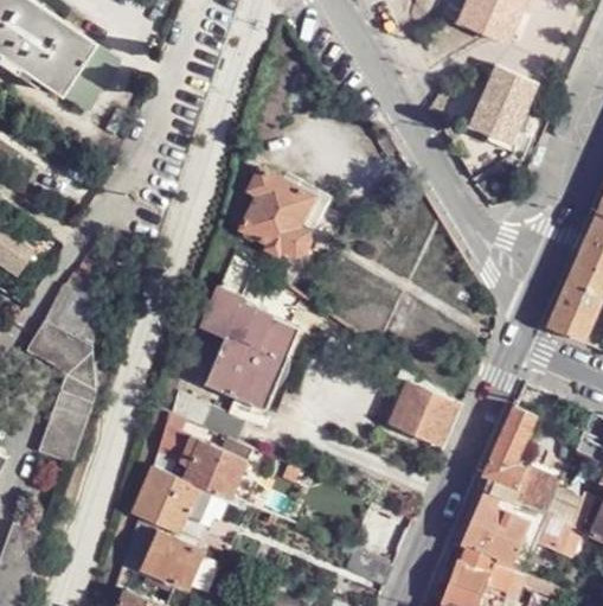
[(56,96),(90,42),(27,0),(0,0),(0,67),(11,75),(15,68),(56,96)]
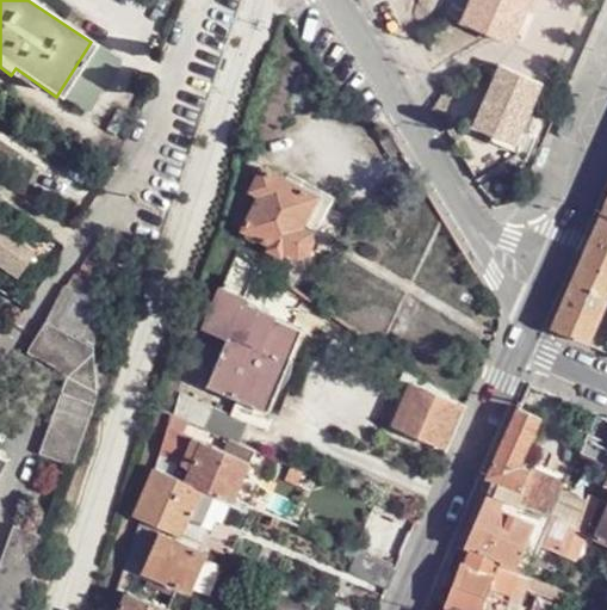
[(466,0),(459,19),(509,44),(528,0),(466,0)]
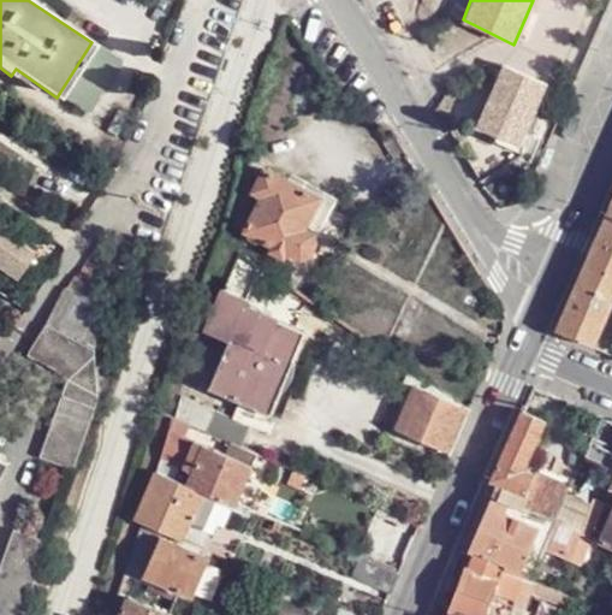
[(119,60),(91,42),(57,98),(82,116),(85,111),(87,112),(95,100),(94,99),(99,92),(100,93),(106,83),(105,82),(110,75),(111,76),(117,66),(116,65),(119,60)]
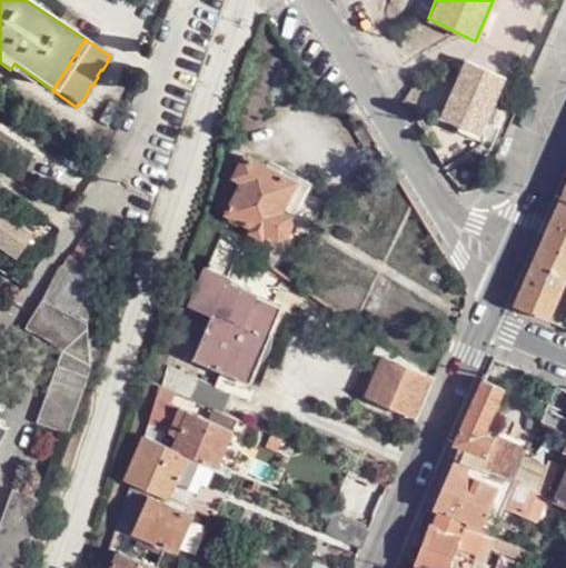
[(479,135),(503,79),(465,61),(440,118),(479,135)]
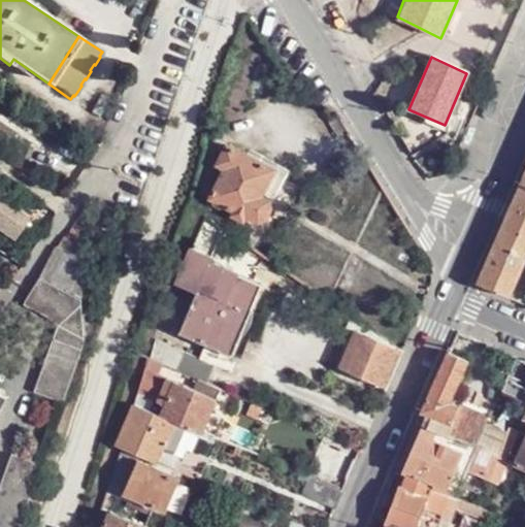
[(221,124),(225,111),(217,108),(212,122),(221,124)]
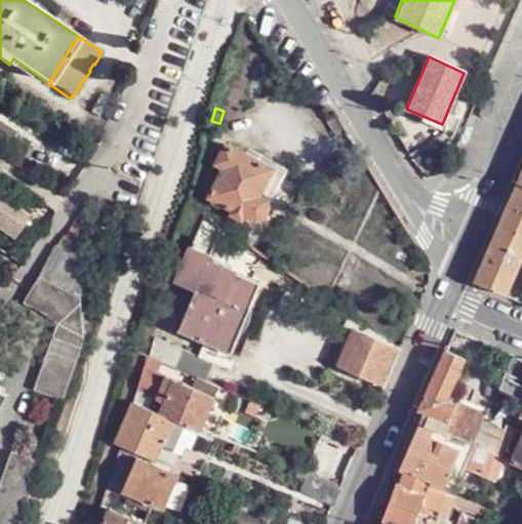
[(207,198),(209,199),(248,218),(270,168),(223,146),(214,165),(219,168),(210,190),(207,198)]
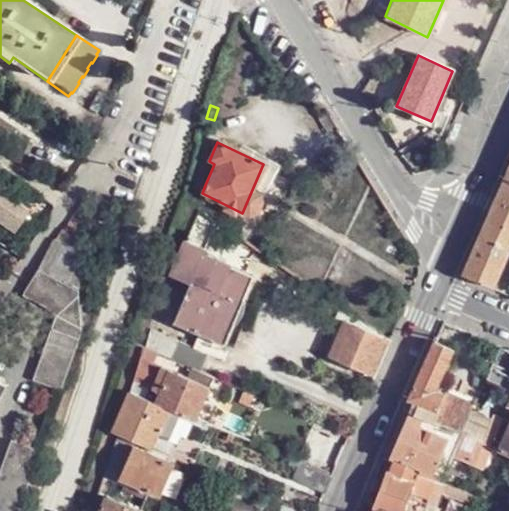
[(209,161),(193,153),(185,176),(205,185),(214,164),(209,161)]
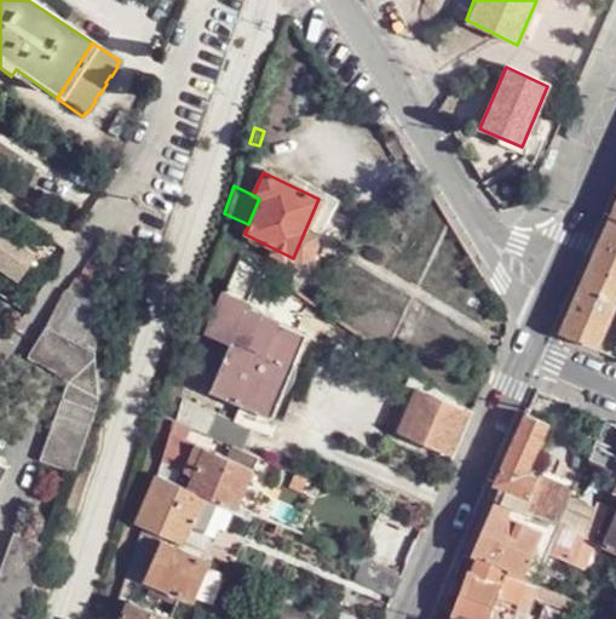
[(217,240),(228,247),(231,240),(243,245),(247,235),(245,234),(248,224),(224,213),(217,240)]
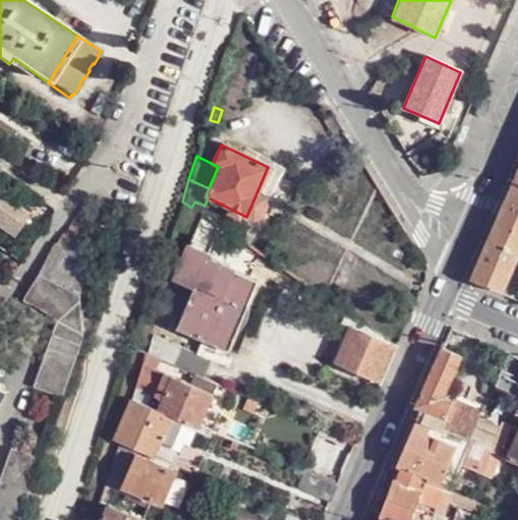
[(517,183),(514,182),(469,283),(501,297),(517,256),(517,255),(517,183)]
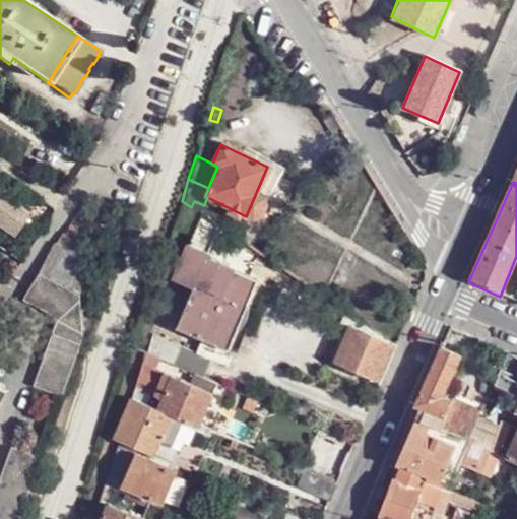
[(0,228),(12,237),(27,213),(0,195),(0,228)]
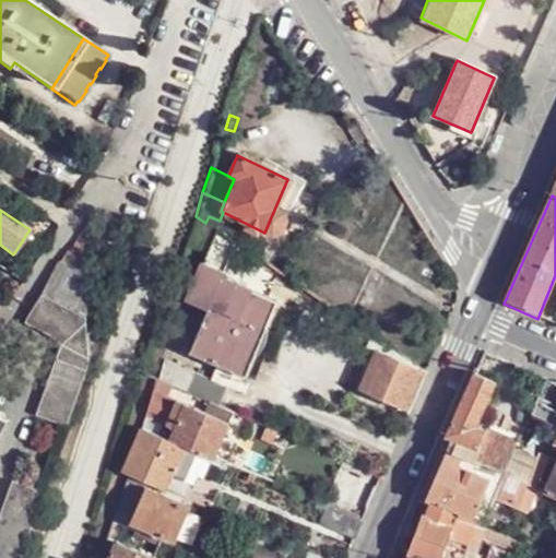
[(55,262),(39,294),(84,317),(83,293),(87,277),(55,262)]
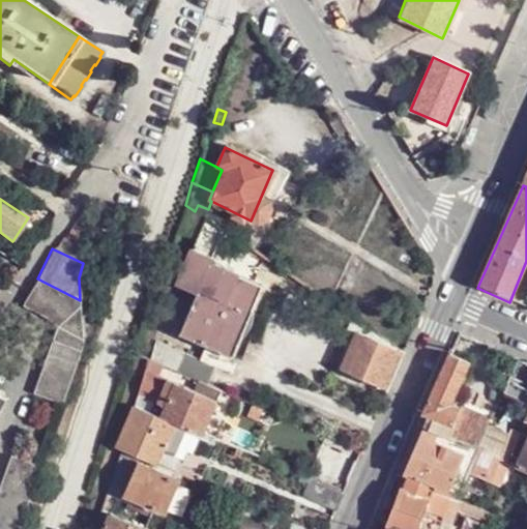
[(208,265),(210,266),(212,260),(189,251),(175,286),(196,295),(208,265)]
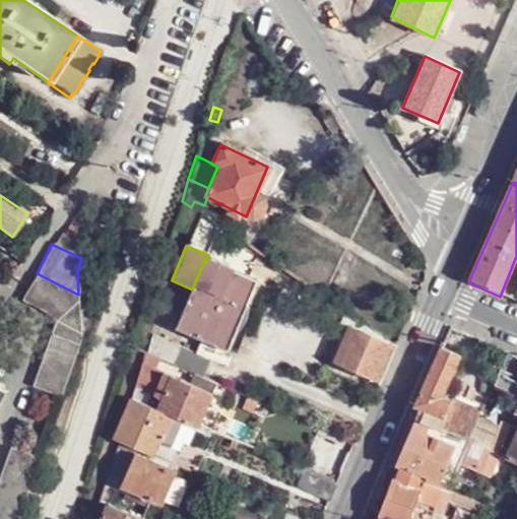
[(516,255),(516,256),(500,297),(515,302),(516,296),(516,255)]
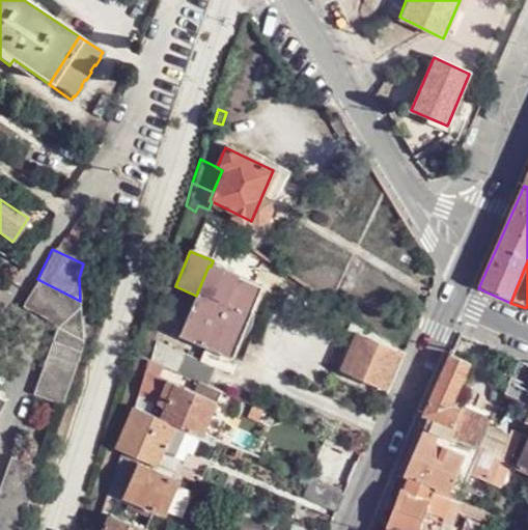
[(261,288),(211,267),(209,266),(196,296),(178,336),(232,359),(261,288)]
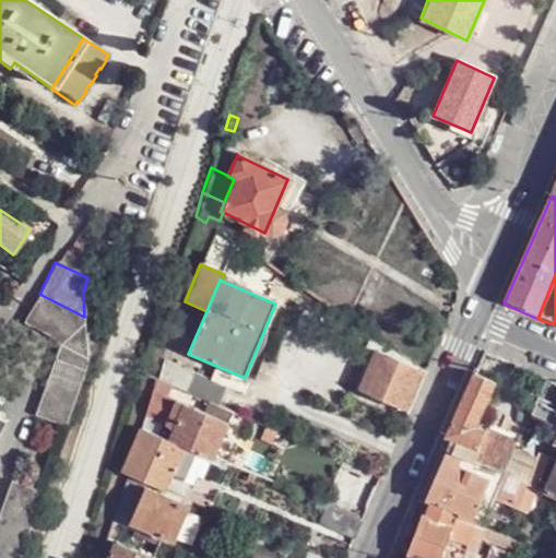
[(84,317),(39,294),(21,324),(47,335),(60,346),(33,416),(67,428),(86,369),(85,325),(84,317)]
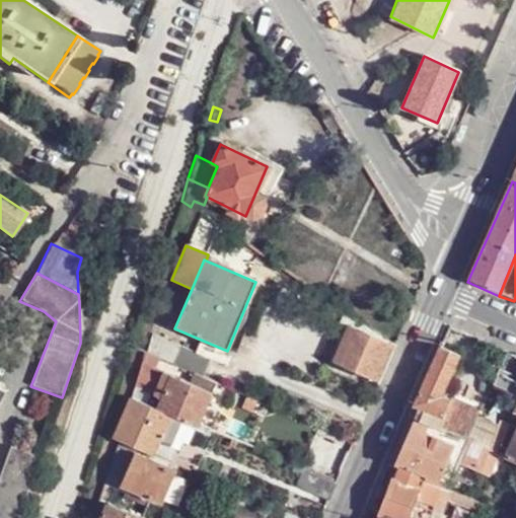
[(337,323),(348,329),(350,324),(353,318),(342,313),(337,323)]
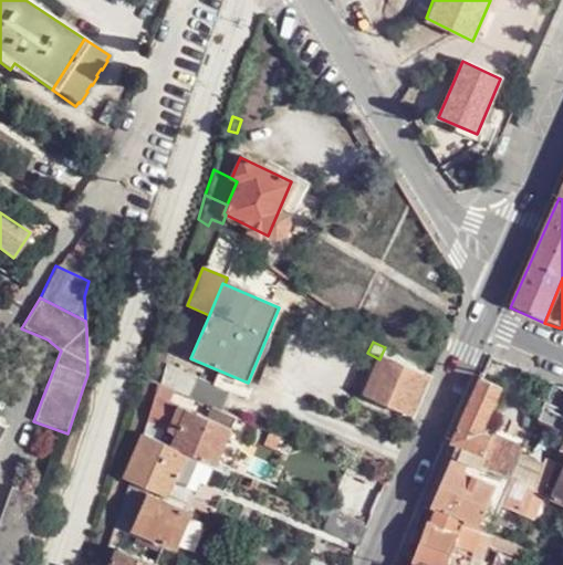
[(412,418),(430,376),(382,354),(379,359),(364,396),(412,418)]
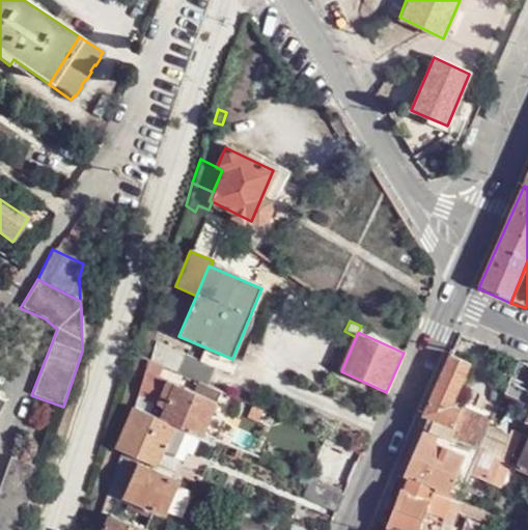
[(197,383),(203,386),(211,367),(187,357),(178,374),(197,383)]
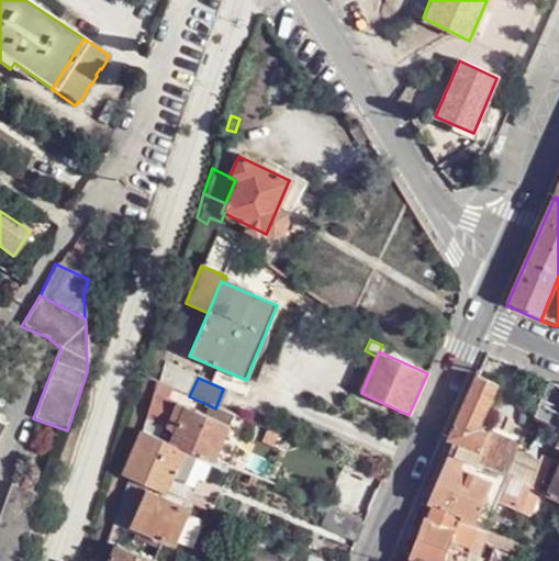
[(476,378),(444,451),(450,455),(494,473),(504,478),(515,455),(518,449),(492,437),(490,439),(478,434),(498,389),(476,378)]
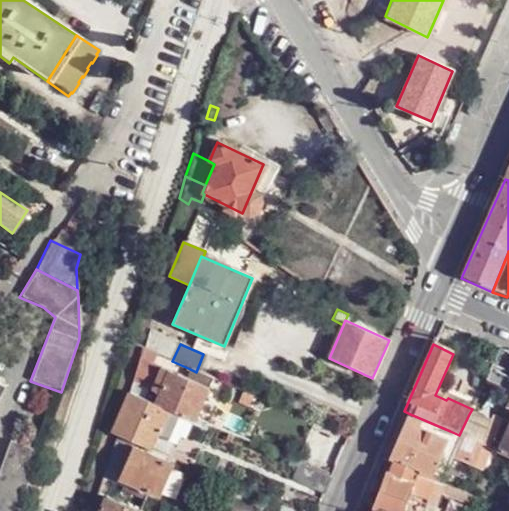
[(141,348),(139,348),(136,360),(151,366),(156,354),(141,348)]
